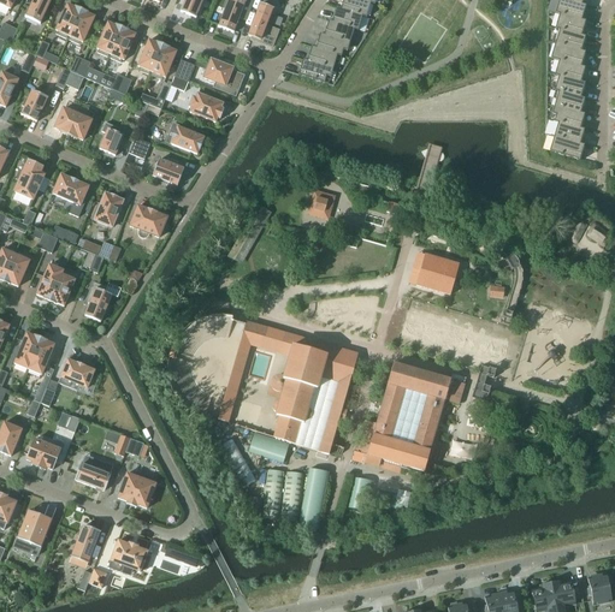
[(33,0),(27,13),(25,13),(25,15),(41,22),(41,21),(51,0),(33,0)]
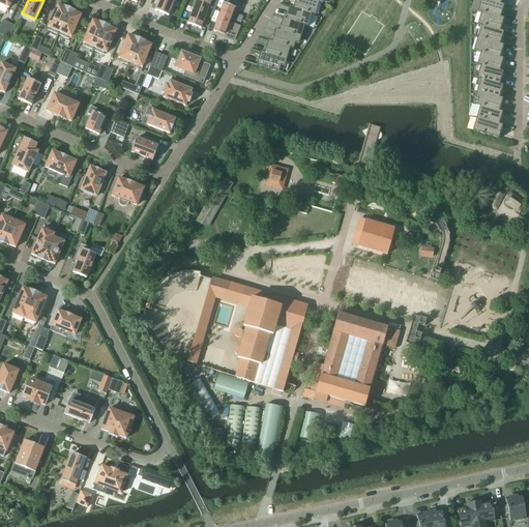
[(155,7),(170,13),(170,12),(169,12),(174,0),(159,0),(156,7),(155,7)]
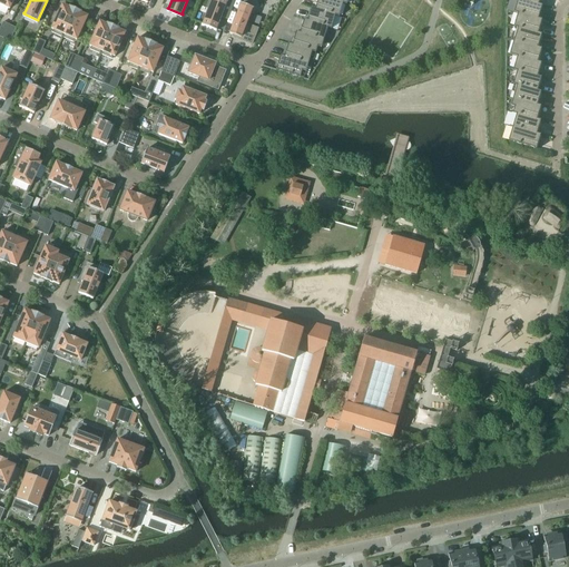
[(212,0),(203,22),(203,21),(202,22),(217,28),(217,27),(227,0),(228,0),(212,0)]
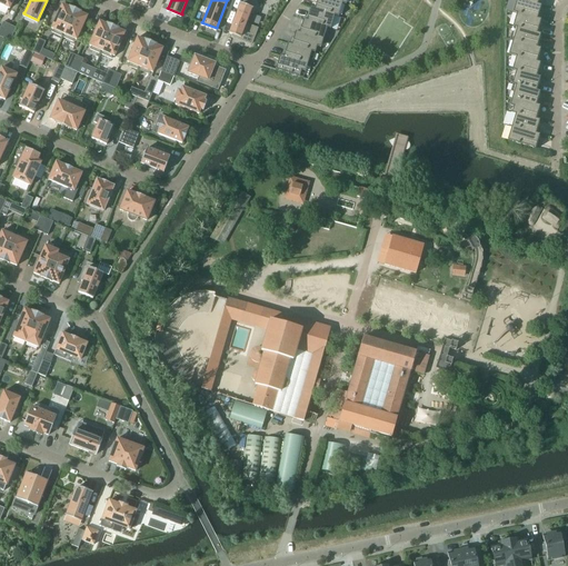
[(311,5),(311,6),(339,13),(342,1),(347,2),(340,0),(317,0),(315,6),(311,5)]
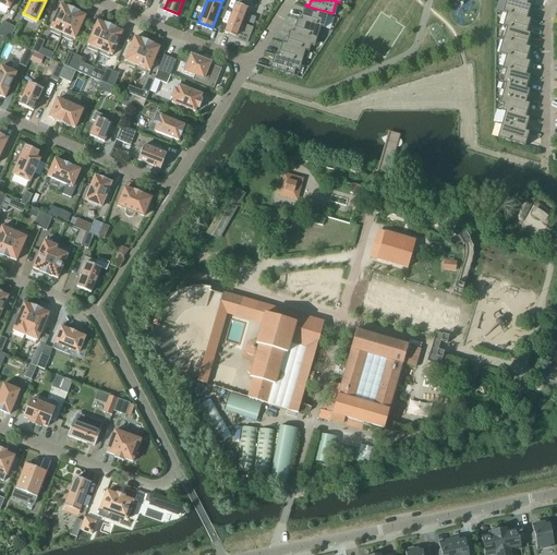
[(508,0),(506,9),(529,16),(529,15),(533,2),(530,2),(529,2),(521,0),(508,0)]
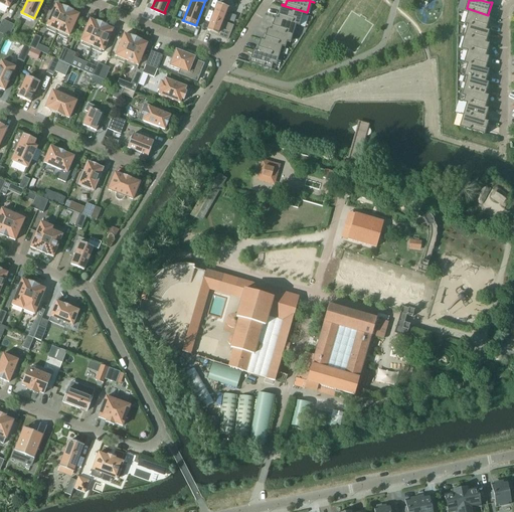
[(57,28),(58,28),(68,7),(56,2),(47,23),(49,24),(48,27),(56,30),(57,28)]
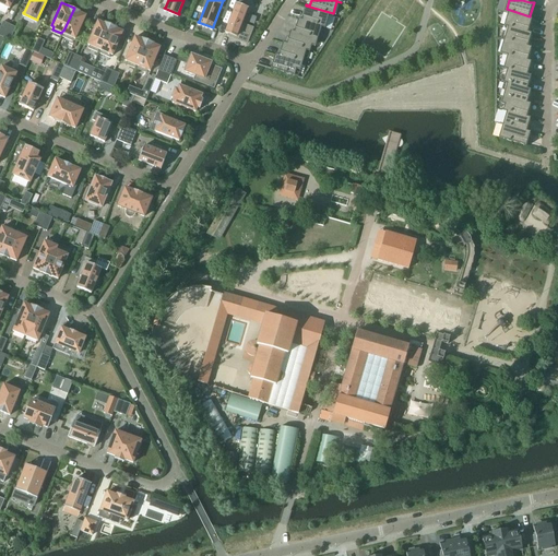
[(234,35),(247,40),(253,25),(242,21),(248,7),(237,2),(226,30),(235,33),(234,35)]
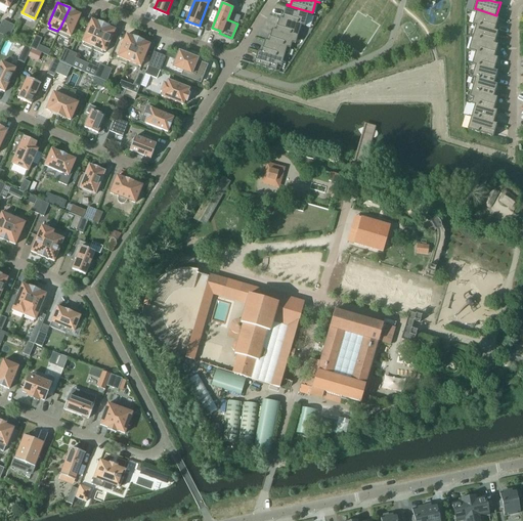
[(279,15),(279,16),(305,24),(308,12),(312,13),(312,12),(287,5),(284,16),(279,15)]
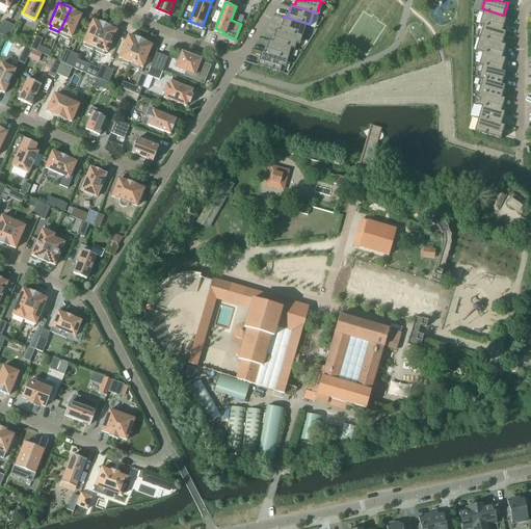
[(71,7),(60,29),(61,30),(60,32),(69,36),(70,34),(72,35),(82,12),(71,7)]
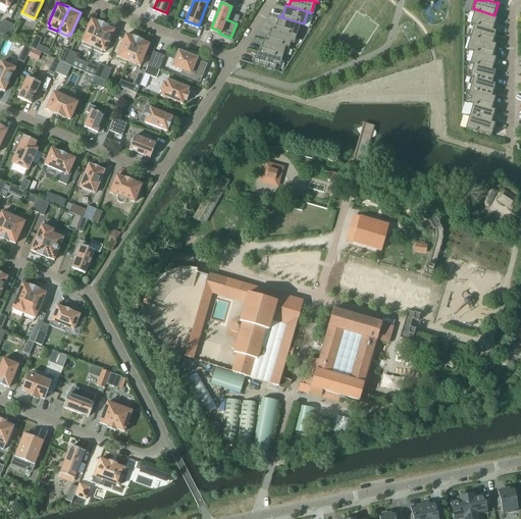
[(476,10),(473,21),(495,29),(495,28),(499,15),(495,14),(495,15),(473,8),(473,9),(476,10)]
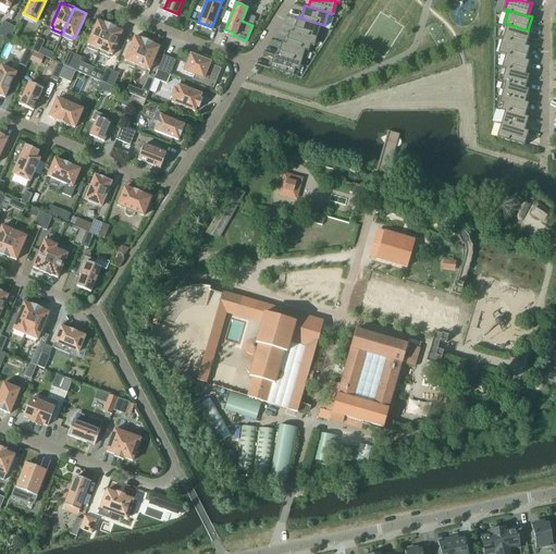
[(289,28),(289,29),(317,37),(320,25),(324,26),(324,25),(297,17),(294,29),(289,28)]
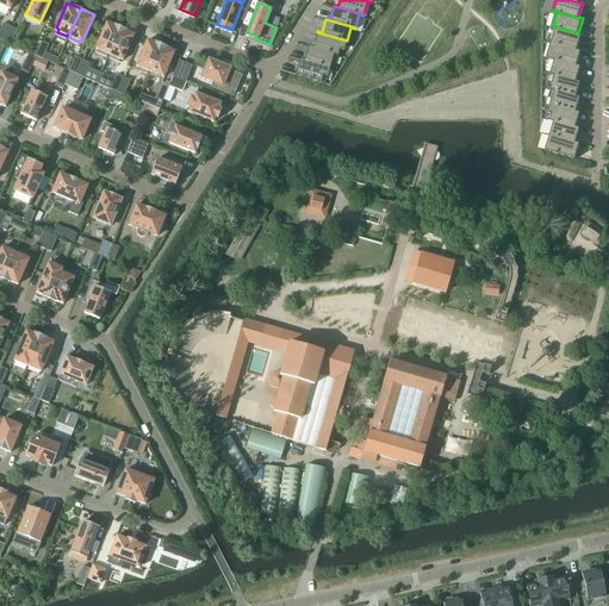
[(0,29),(0,36),(5,38),(11,24),(5,20),(0,29)]
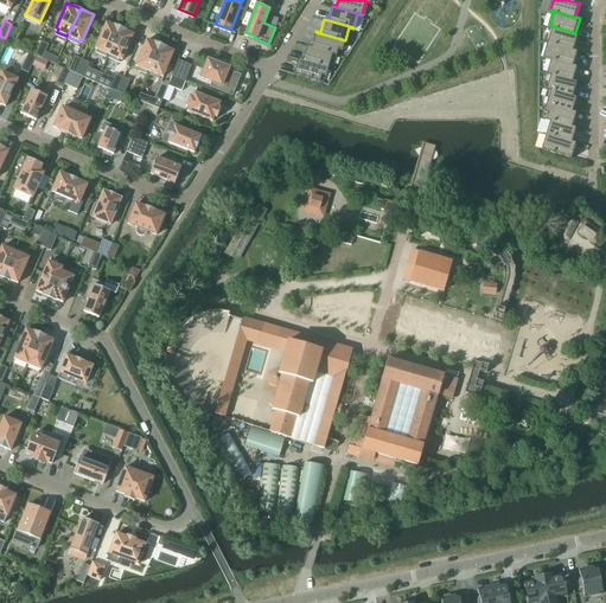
[(108,51),(109,52),(120,26),(107,20),(96,46),(99,47),(97,50),(107,53),(108,51)]
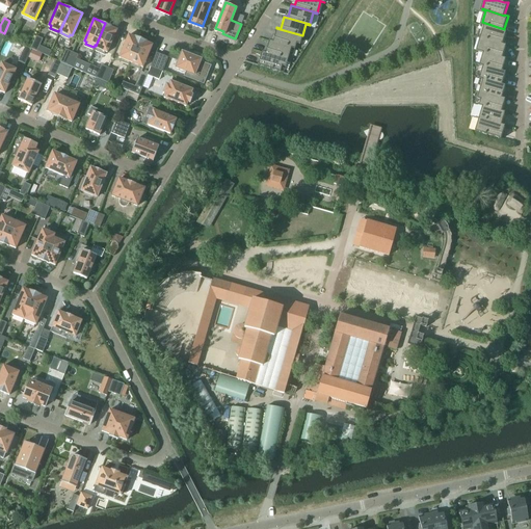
[(9,21),(4,33),(9,36),(16,24),(9,21)]
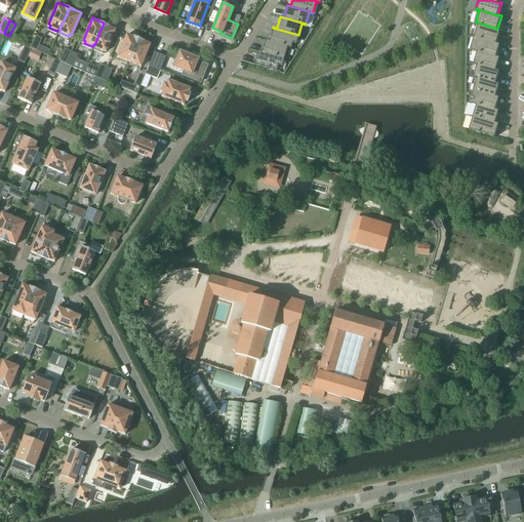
[(476,22),(472,34),(497,42),(497,41),(501,29),(497,28),(497,29),(476,22)]
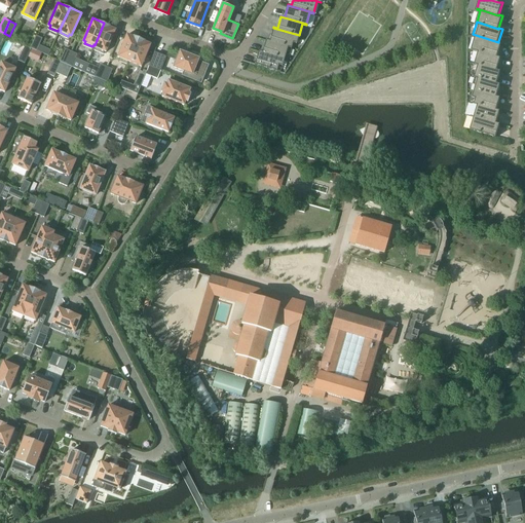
[(104,23),(95,45),(97,45),(96,48),(103,51),(104,49),(107,49),(116,28),(104,23)]
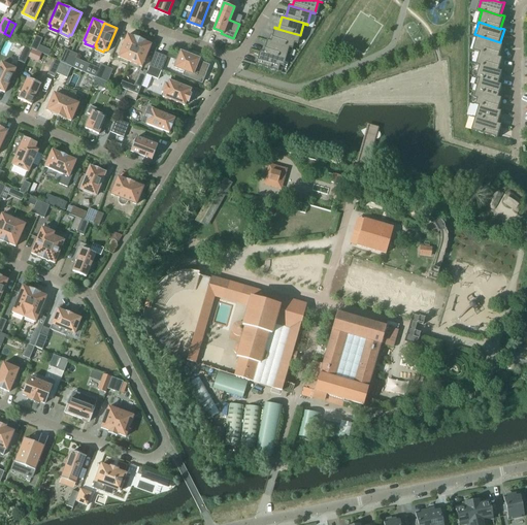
[(267,38),(267,39),(293,46),(294,41),(298,42),(300,35),(274,28),(271,39),(267,38)]
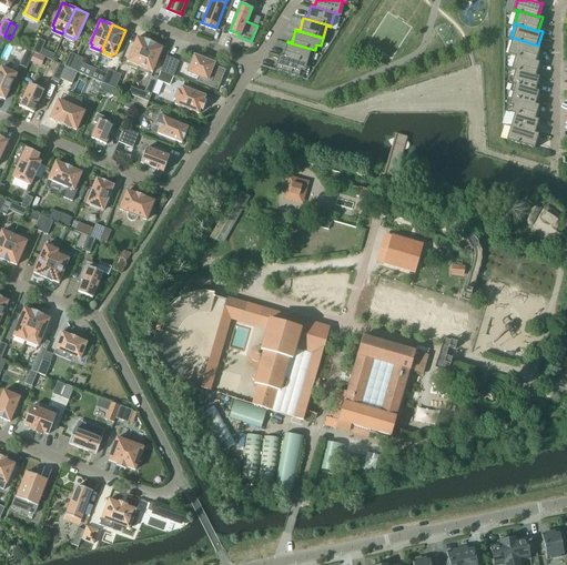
[(40,36),(33,49),(40,52),(47,39),(40,36)]
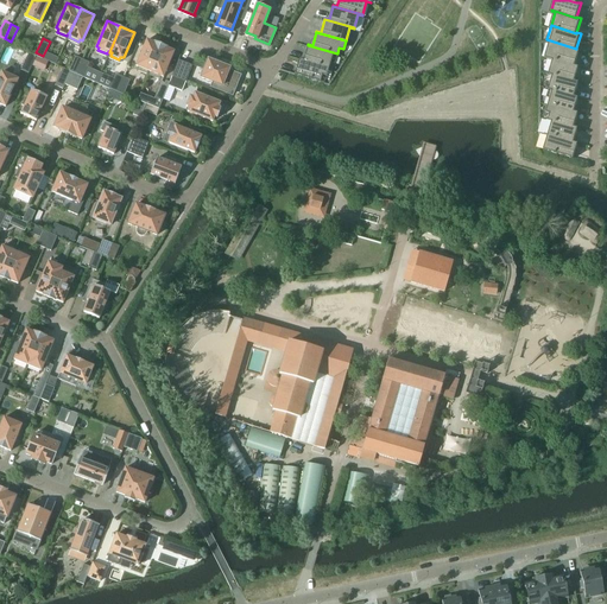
[(149,68),(150,69),(160,43),(147,38),(137,63),(139,64),(138,68),(147,71),(149,68)]
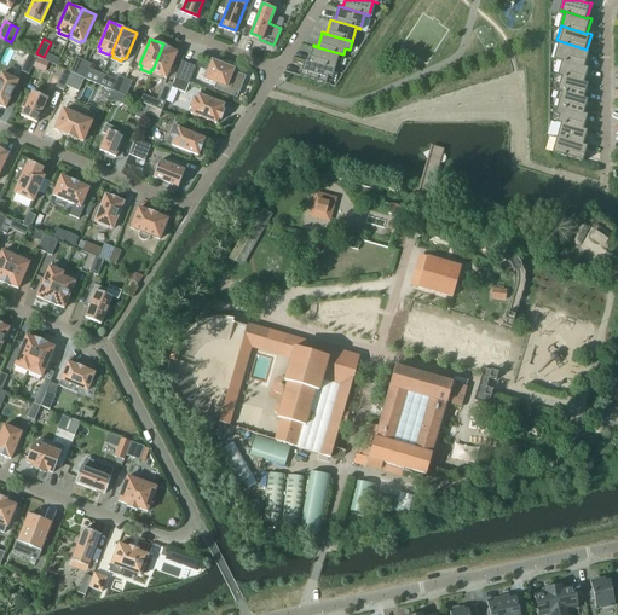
[(560,42),(556,56),(587,65),(587,64),(590,50),(587,48),(587,50),(556,40),(556,41),(560,42)]
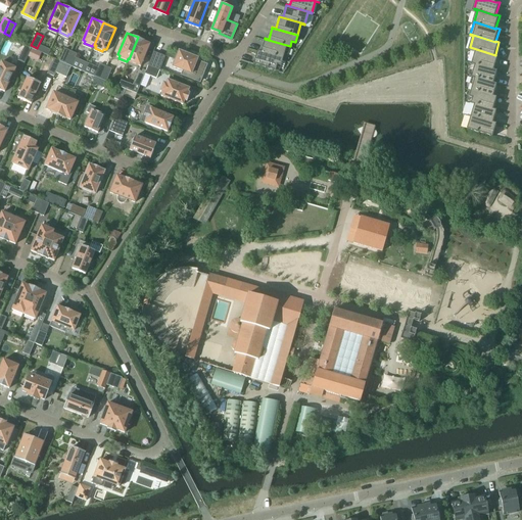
[(138,37),(129,59),(131,60),(130,62),(138,65),(139,63),(141,64),(150,42),(138,37)]
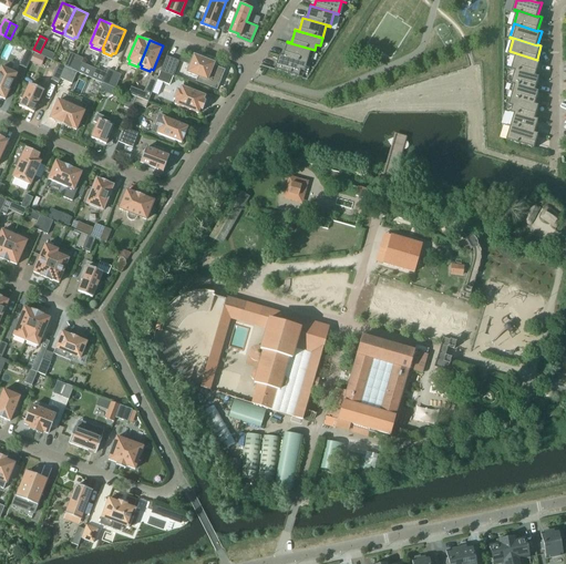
[(279,53),(307,62),(309,57),(312,58),(315,50),(287,42),(284,54),(279,53)]
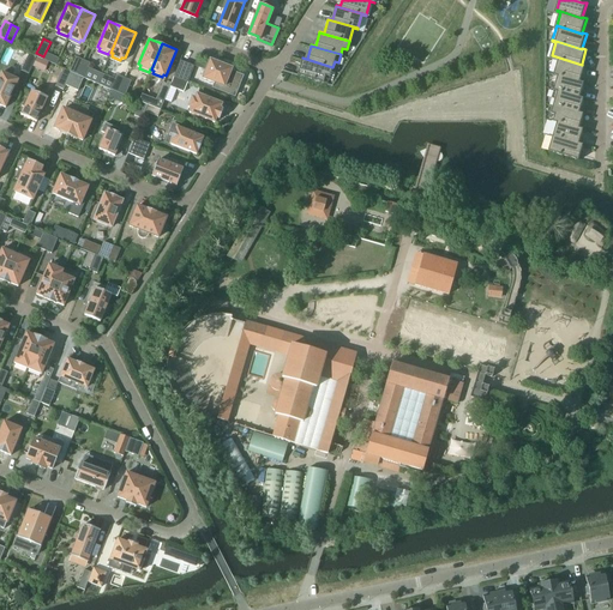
[(22,68),(29,72),(37,54),(30,50),(22,68)]
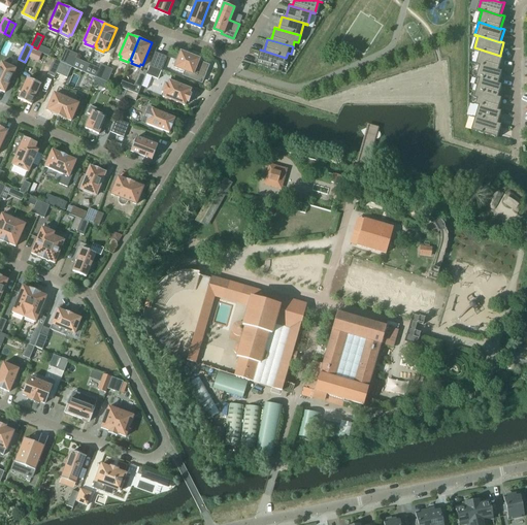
[(61,59),(62,60),(67,62),(72,50),(66,46),(61,59)]
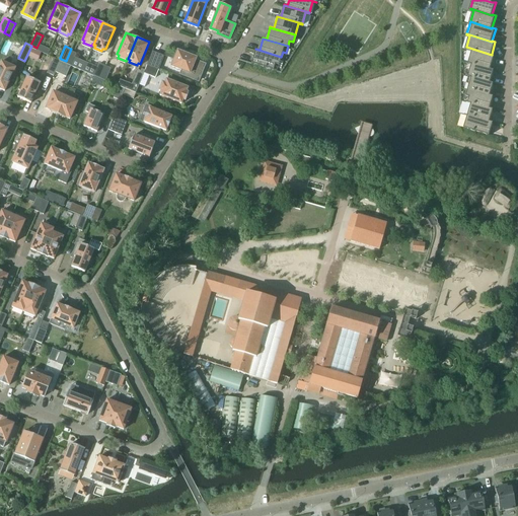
[(472,50),(469,61),(492,67),(495,55),(492,54),(492,55),(466,47),(466,48),(472,50)]
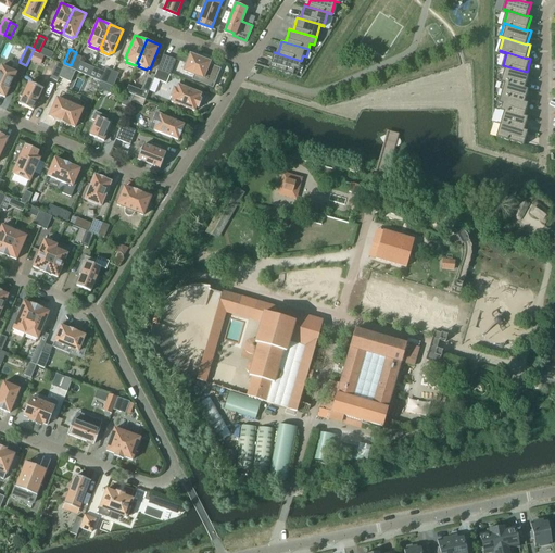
[(83,54),(76,52),(71,65),(76,67),(83,54)]
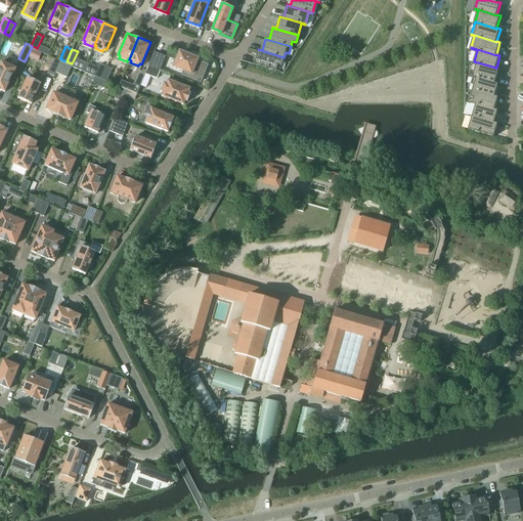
[(155,49),(148,63),(161,69),(167,53),(155,49)]
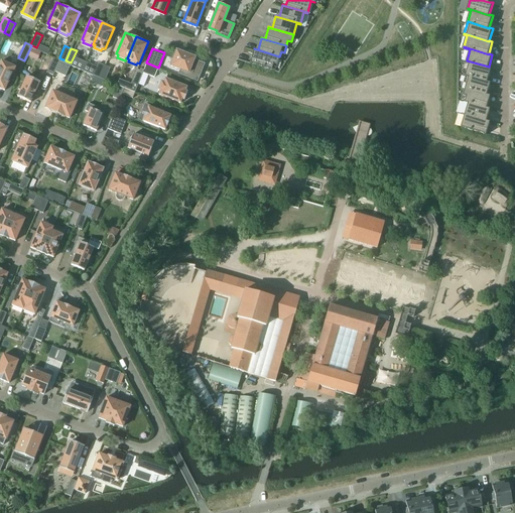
[(177,48),(171,63),(181,68),(179,72),(198,79),(205,61),(195,57),(196,55),(177,48)]
